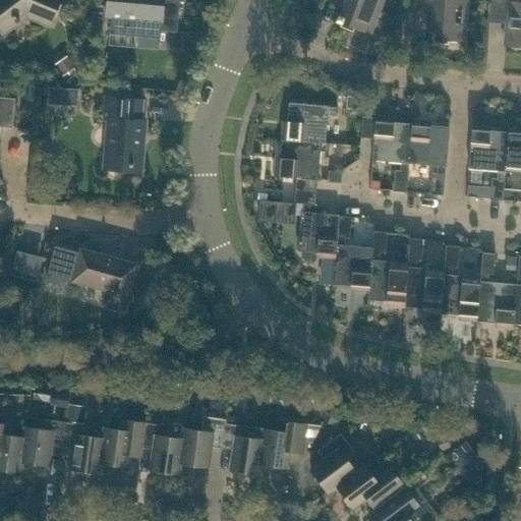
[(0,0),(0,30),(3,34),(30,14),(51,23),(60,0),(0,0)]
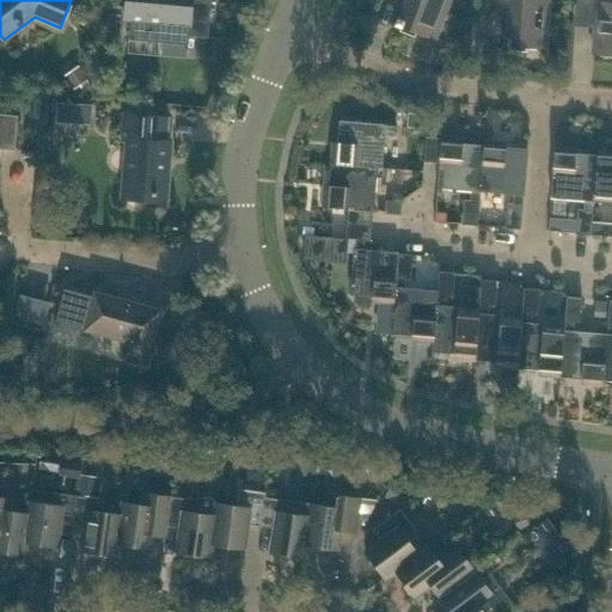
[(124,0),(124,20),(130,20),(128,40),(187,44),(188,36),(208,37),(210,0),(124,0)]
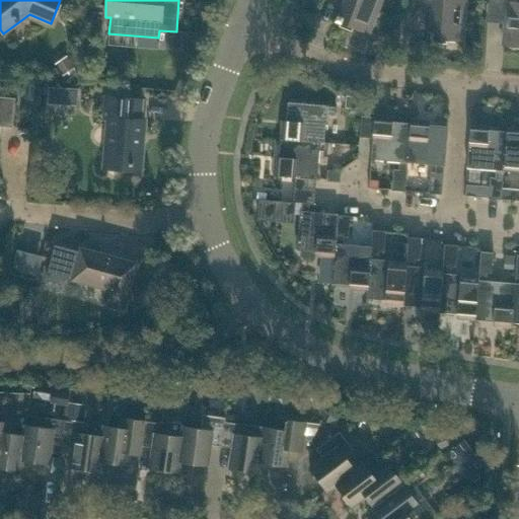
[(344,0),(336,20),(369,33),(381,0),(344,0)]
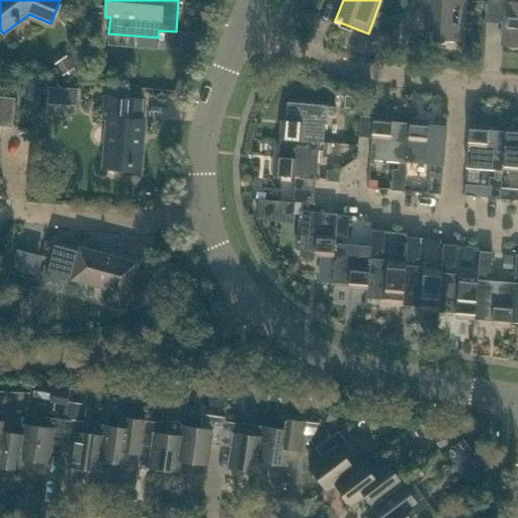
[(415,0),(415,7),(429,8),(427,38),(462,41),(465,0),(415,0)]
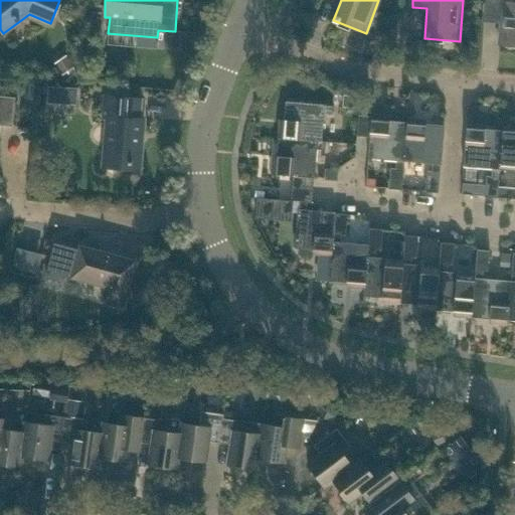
[(514,4),(512,4),(512,0),(503,0),(499,44),(514,44),(514,4)]
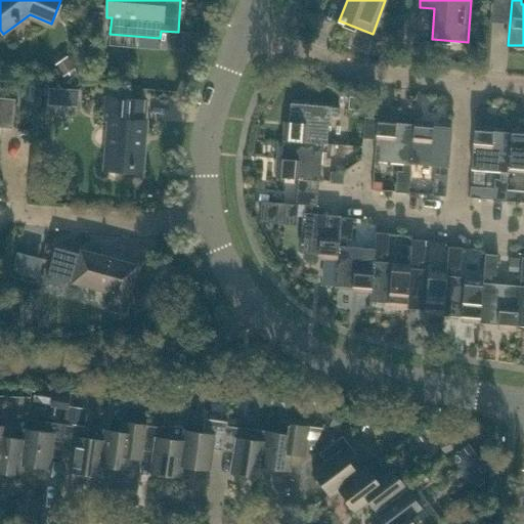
[(0,127),(12,129),(15,99),(0,97),(0,127)]
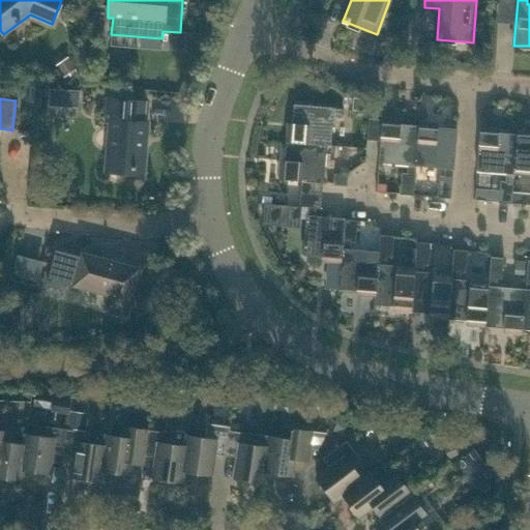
[(143,123),(144,104),(108,100),(106,122),(111,122),(107,171),(143,174),(147,124),(143,123)]
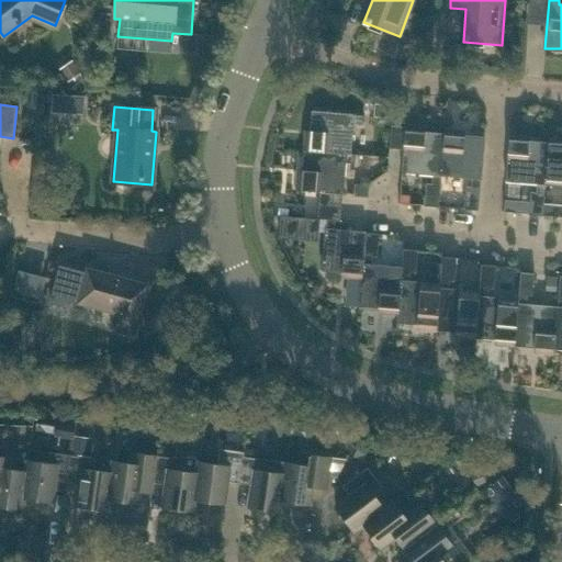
[(353,115),(353,114),(312,111),(310,136),(305,136),(304,150),(350,155),(352,124),(362,125),(363,116),(353,115)]
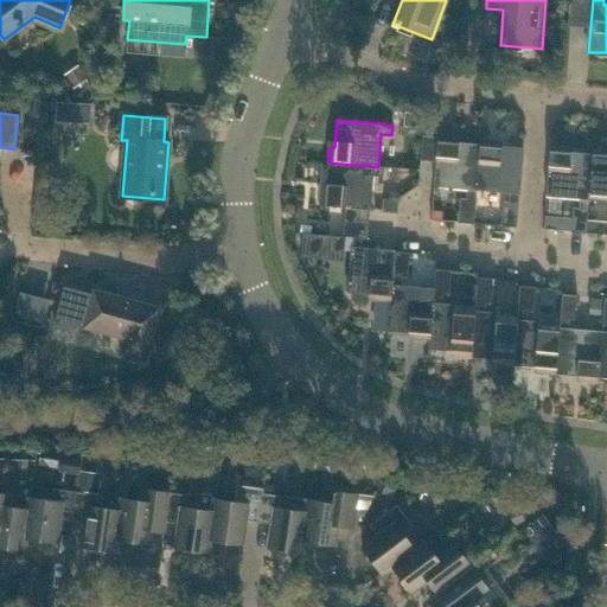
[(435,161),(438,136),(423,135),(421,160),(435,161)]
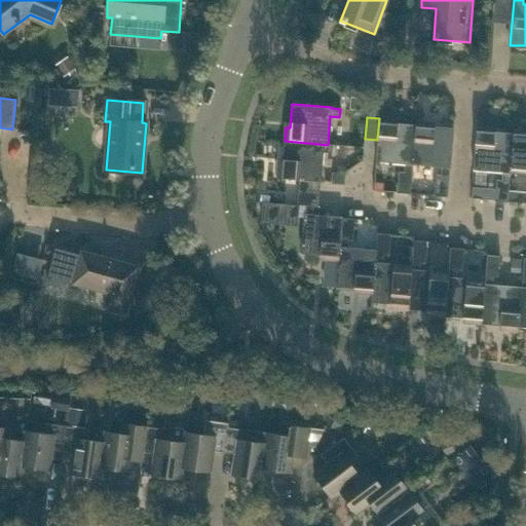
[(392,123),(393,119),(379,118),(377,140),(375,161),(404,163),(404,172),(399,172),(397,193),(410,194),(413,164),(416,125),(392,123)]
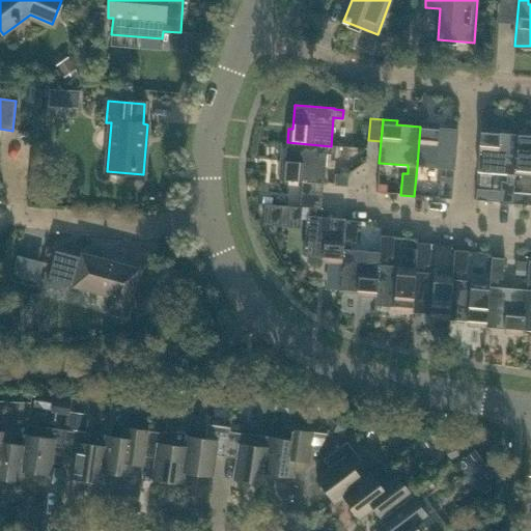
[(434,128),(434,123),(420,122),(420,127),(417,166),(445,168),(445,176),(440,176),(438,198),(451,199),(454,169),(457,130),(434,128)]
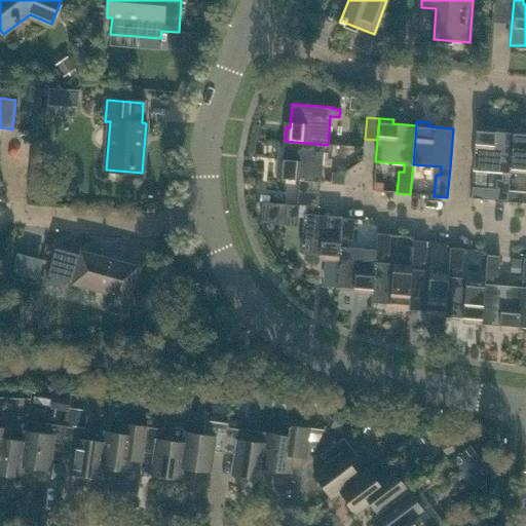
[(490,132),(490,127),(477,126),(473,170),(501,172),(500,180),(496,180),(494,201),(508,202),(509,194),(511,173),(514,134),(513,134),(490,132)]
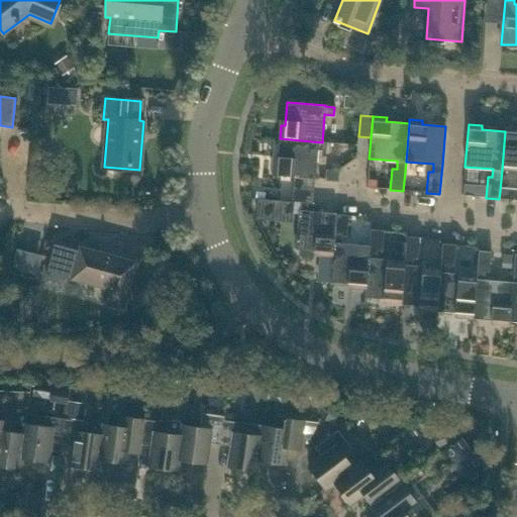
[(516,127),(505,127),(504,131),(505,131),(502,170),(516,171),(516,127)]
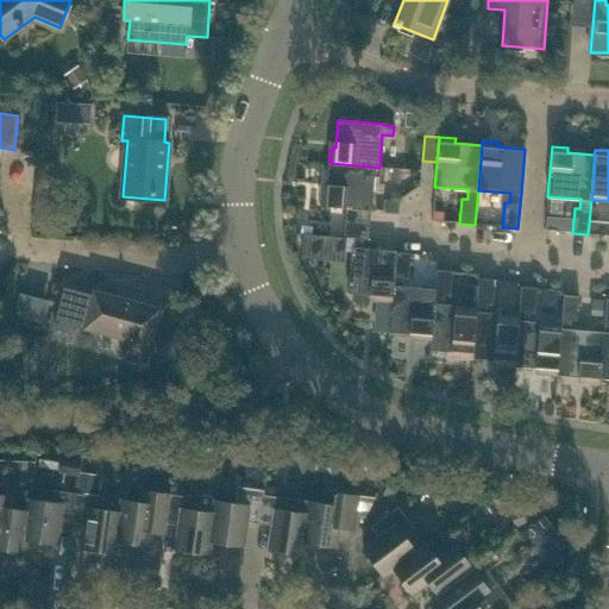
[(384,168),(380,168),(330,163),(327,190),(322,190),(321,206),(346,208),(345,223),(369,225),(370,209),(371,211),(374,176),(384,177),(384,168)]
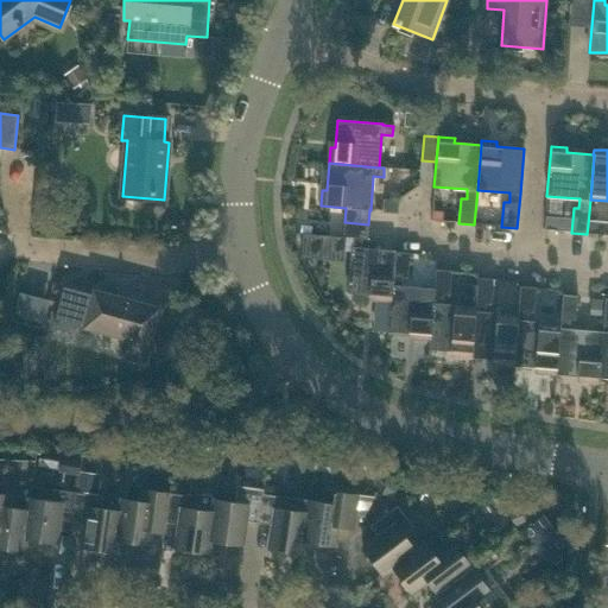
[(442,221),(442,211),(432,211),(432,221),(442,221)]
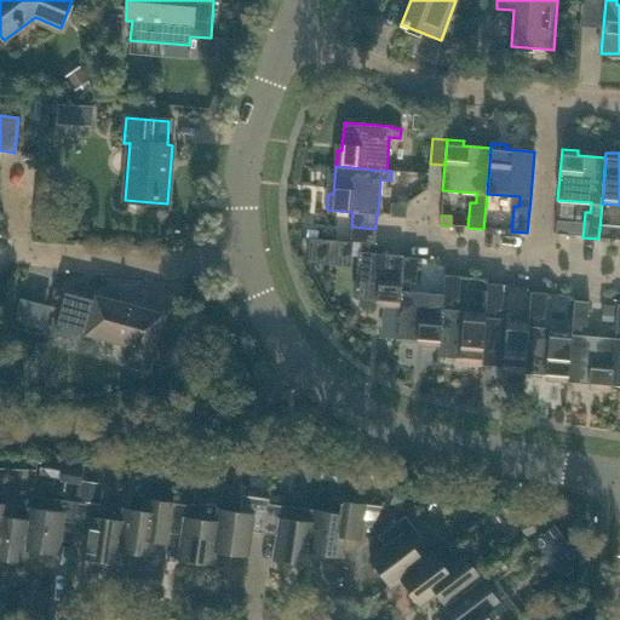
[(570,235),(572,225),(556,224),(555,234),(570,235)]
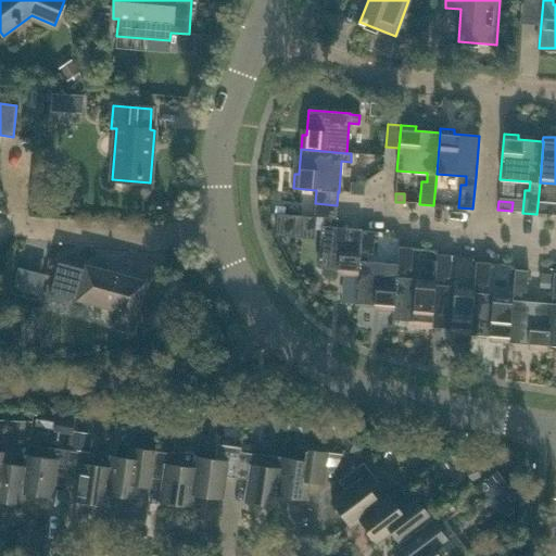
[(336,218),(337,205),(315,203),(313,217),(323,217),(321,226),(318,267),(343,269),(342,274),(356,276),(357,276),(361,230),(362,230),(362,229),(330,227),(331,218),(336,218)]
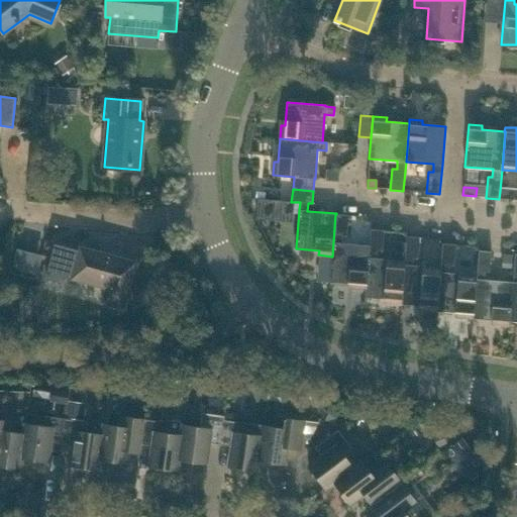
[(289,214),(291,202),(272,200),(271,212),(289,214)]
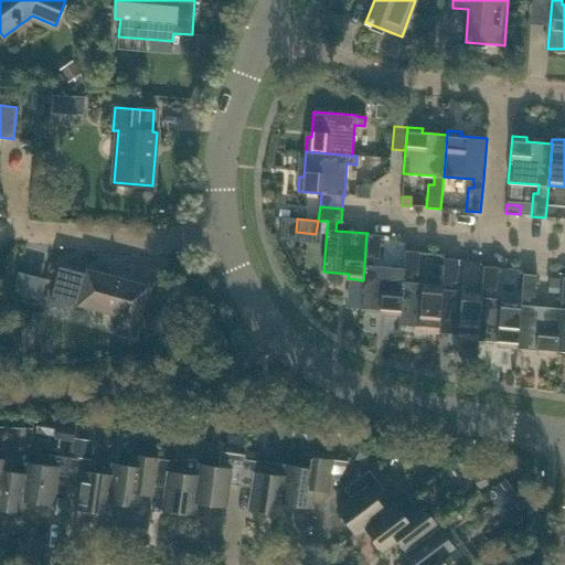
[(381,235),(368,234),(366,234),(363,280),(362,280),(360,308),(385,310),(385,315),(398,316),(400,316),(404,268),(373,266),(374,257),(379,258),(381,235)]
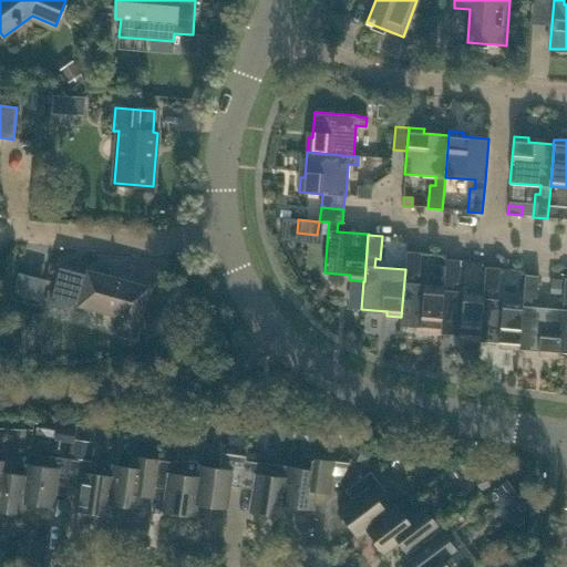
[(419,276),(421,253),(406,251),(405,269),(401,317),(400,317),(400,326),(425,328),(425,332),(440,333),(443,286),(413,284),(414,275),(419,276)]
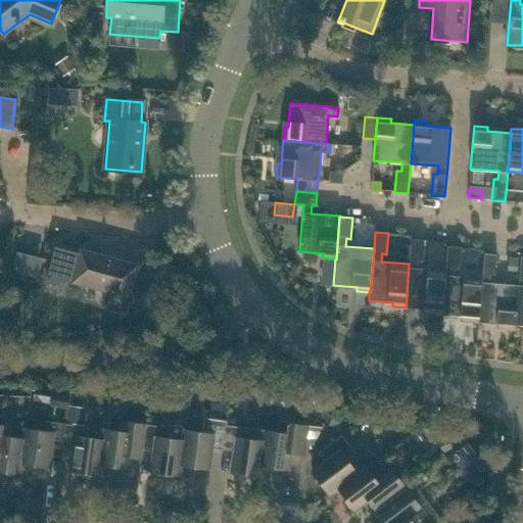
[(423,262),(424,240),(412,239),(409,264),(406,307),(429,310),(428,314),(441,315),(445,272),(417,269),(418,260),(423,262)]
